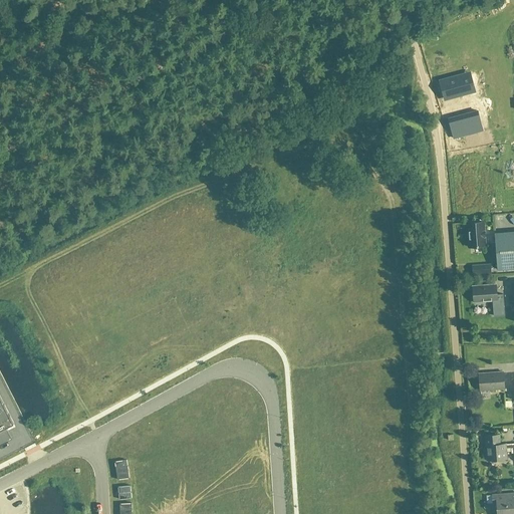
[(468,74),(439,82),(443,99),(472,91),(468,74)]
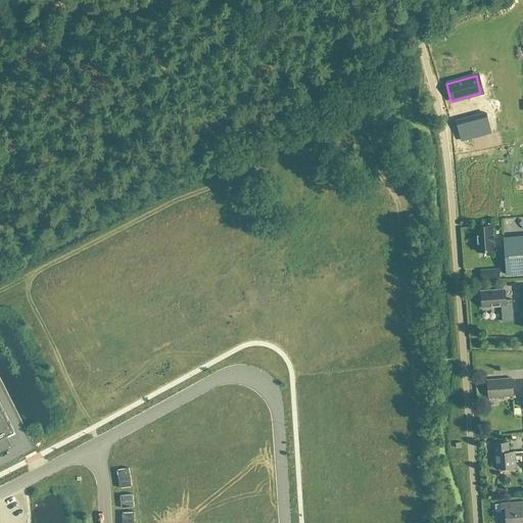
[(462,127),(463,150),(480,149),(479,126),(462,127)]
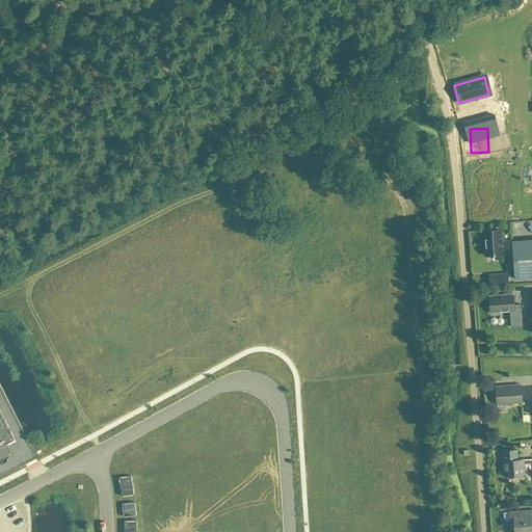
[(484,232),(485,256),(502,255),(501,230),(484,232)]
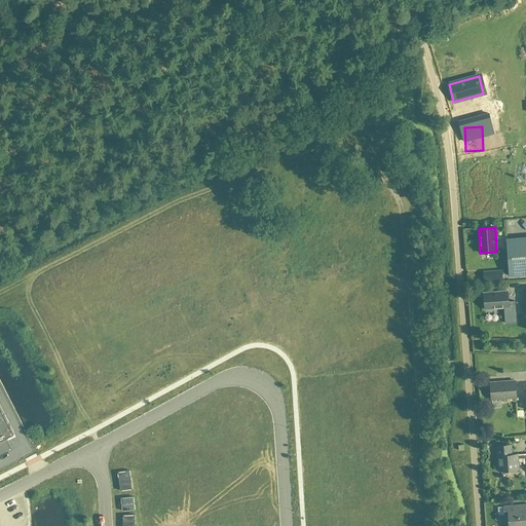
[(525,237),(506,239),(510,276),(525,274),(525,237)]
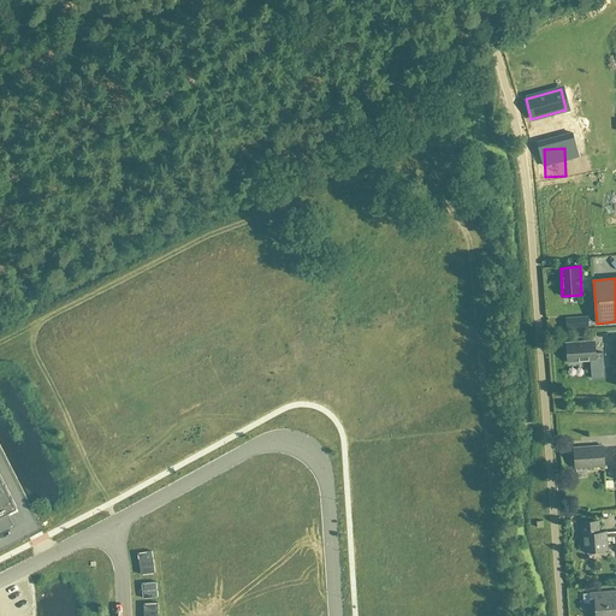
[(588,327),(587,318),(567,319),(567,329),(588,327)]
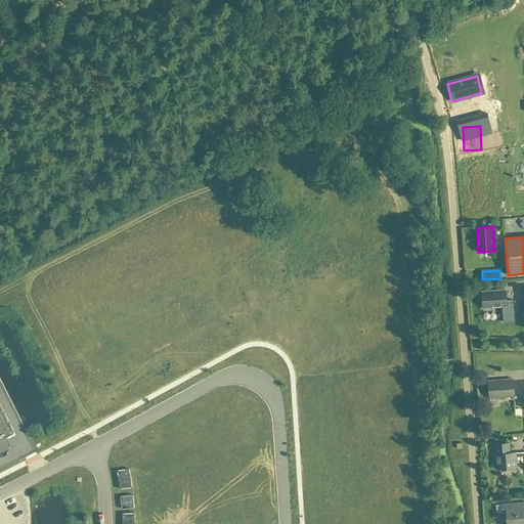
[(506,291),(482,292),(483,308),(501,307),(503,322),(515,321),(513,300),(507,301),(506,291)]
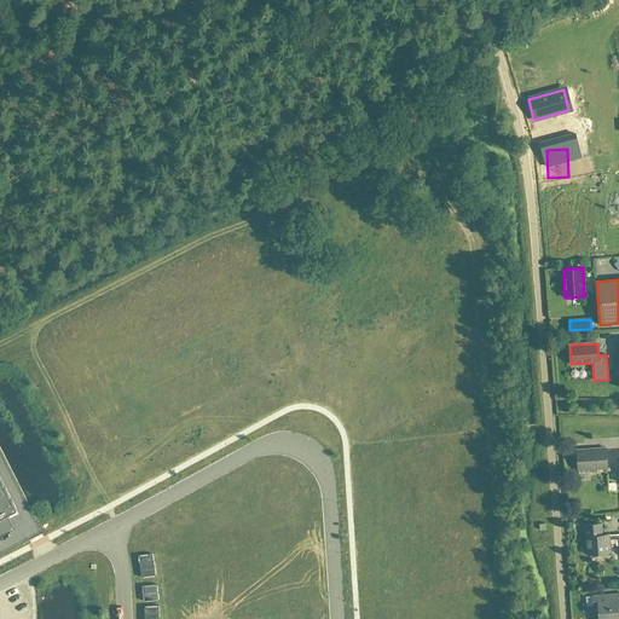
[(606,449),(577,451),(579,470),(607,468),(606,449)]
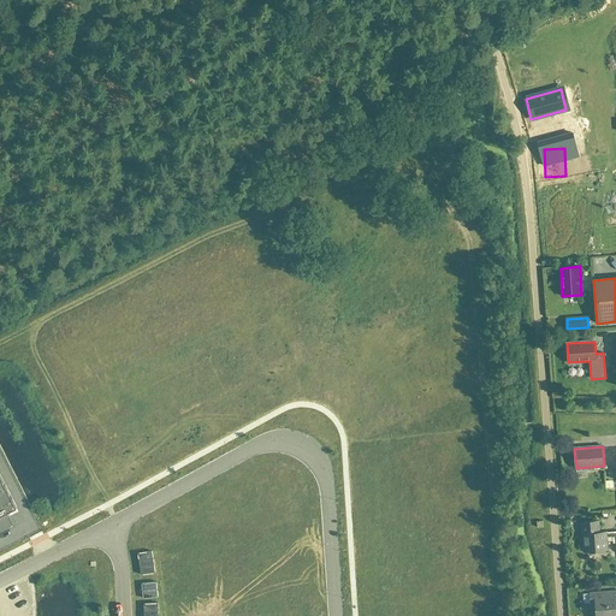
[(0,475),(0,532),(15,526),(7,513),(17,508),(0,475)]
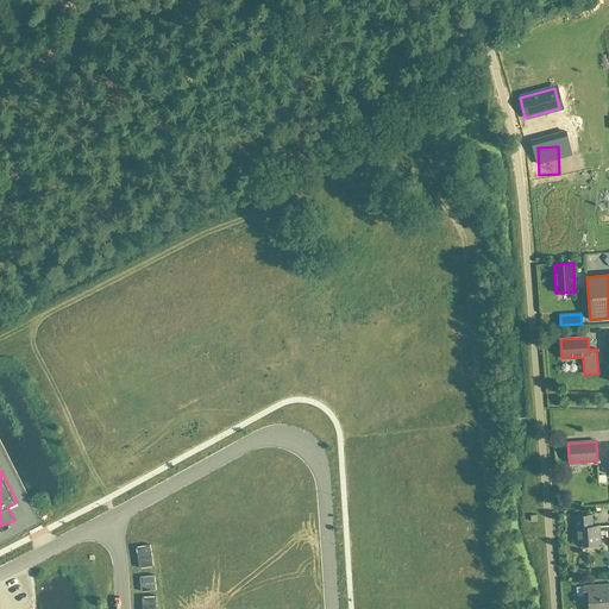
[(592,515),(575,516),(577,546),(579,546),(582,548),(588,548),(590,545),(601,544),(600,532),(607,531),(607,537),(608,535),(608,526),(600,527),(600,526),(592,527),(592,515)]
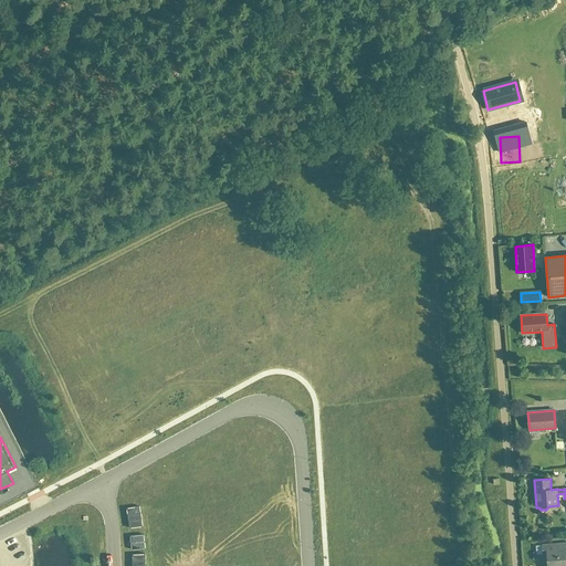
[(565,543),(543,545),(543,554),(547,554),(547,565),(561,565),(565,565),(565,543)]
